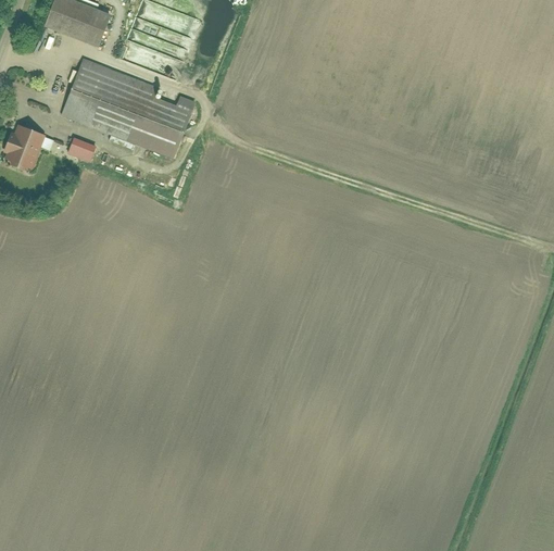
[(52,0),(45,25),(98,44),(110,11),(79,0),(52,0)]
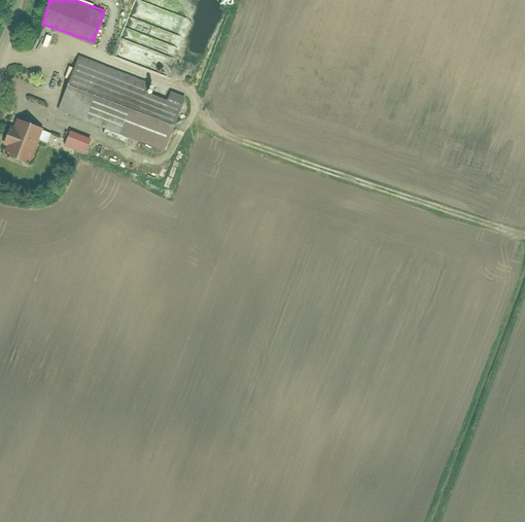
[(26,34),(22,42),(32,45),(35,37),(26,34)]
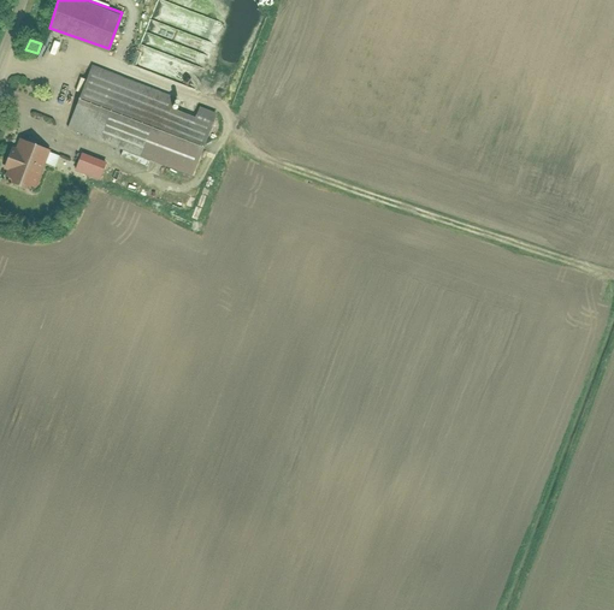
[(204,104),(200,116),(172,106),(177,94),(93,63),(70,125),(195,171),(218,110),(204,104)]
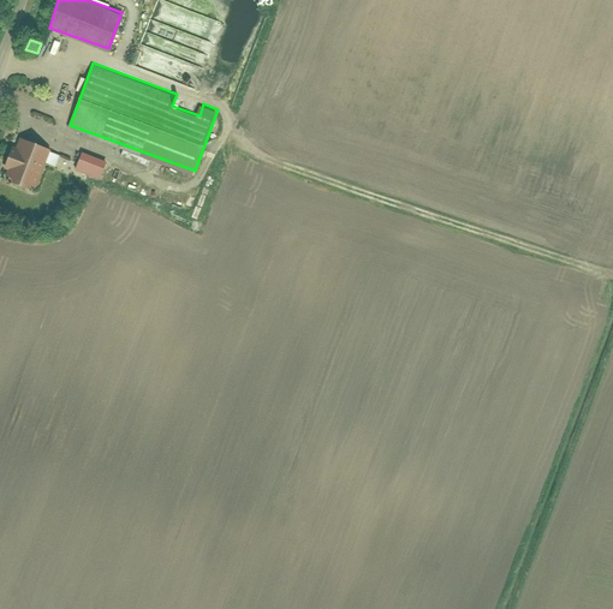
[(5,174),(35,186),(45,161),(55,165),(60,154),(19,138),(16,147),(10,144),(1,166),(7,168),(5,174)]
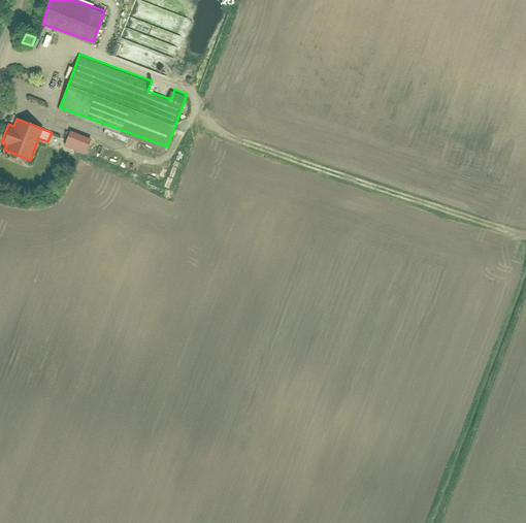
[(68,130),(63,143),(85,151),(90,137),(68,130)]
